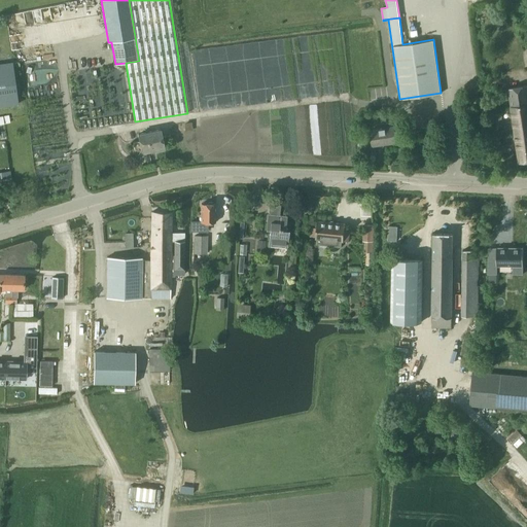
[(12,62),(0,64),(0,106),(18,104),(12,62)]
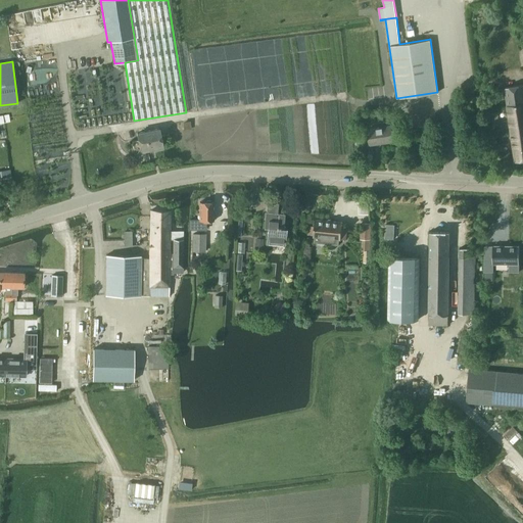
[(522,84),(505,87),(507,106),(522,103),(522,84)]
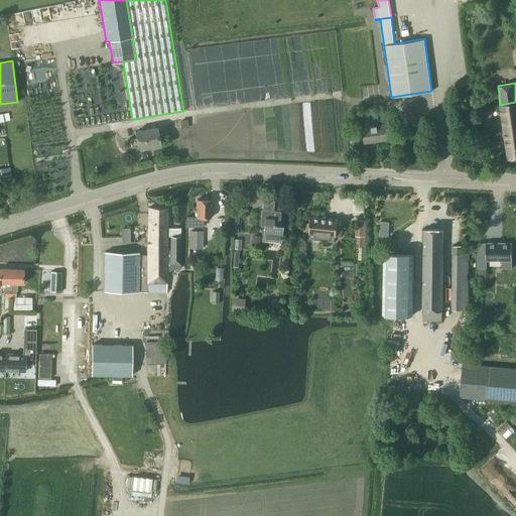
[(515,102),(500,105),(508,159),(515,157),(515,102)]
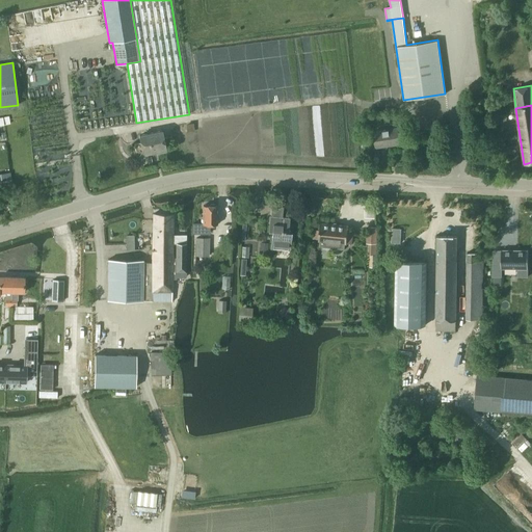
[(186,124),(186,132),(194,132),(193,124),(186,124)]
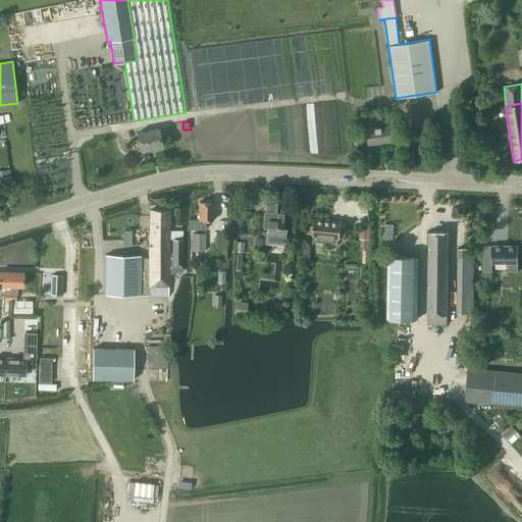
[(369,144),(375,144),(392,141),(389,125),(367,128),(369,144)]
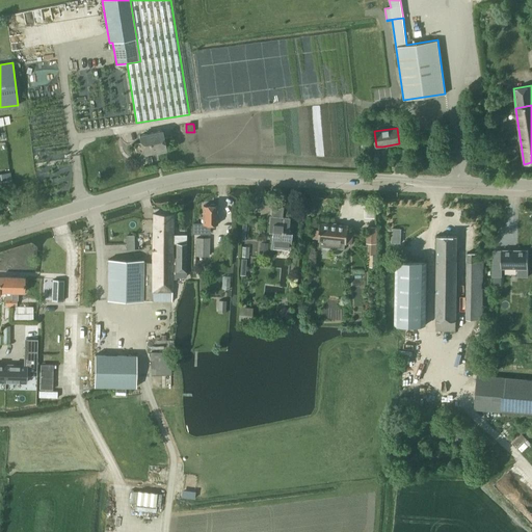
[(139,136),(142,153),(156,150),(157,153),(165,151),(161,131),(139,136)]
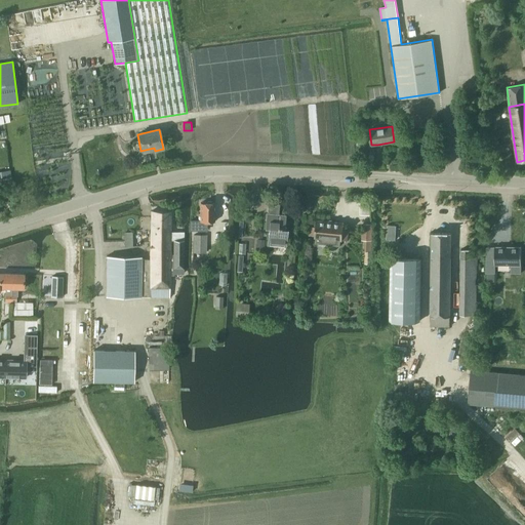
[(190,220),(190,230),(206,230),(206,220),(214,220),(214,202),(212,202),(211,201),(208,201),(206,202),(200,202),(200,220),(190,220)]
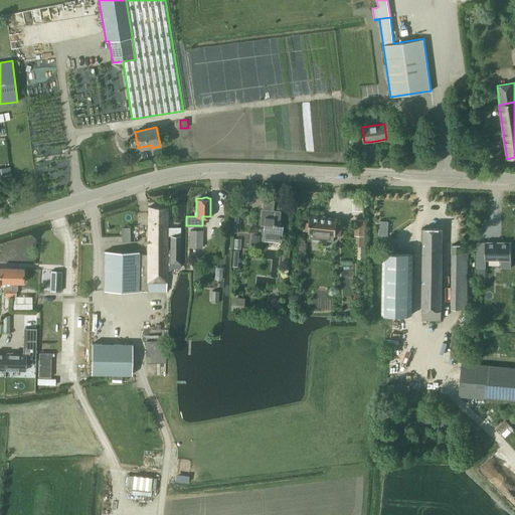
[(262,209),(260,223),(264,224),(262,240),(281,242),(283,225),(279,224),(281,211),(273,210),(274,200),(263,198),(262,209)]
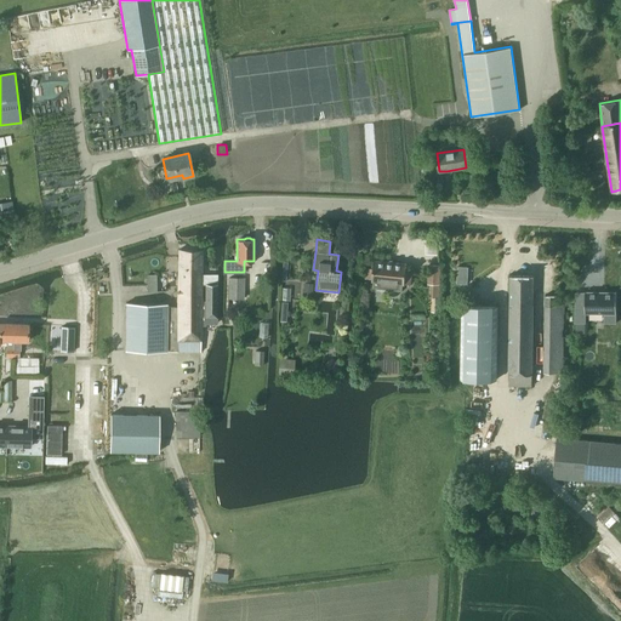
[(217,317),(217,274),(201,274),(201,249),(178,249),(178,306),(167,306),(167,303),(125,302),(125,349),(200,351),(201,335),(201,284),(205,284),(205,317),(217,317)]
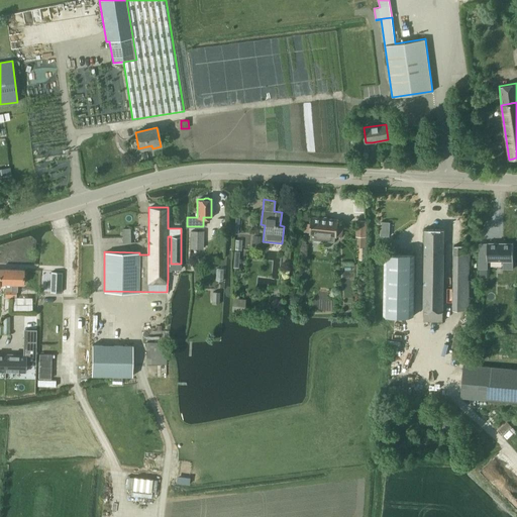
[(306,222),(305,231),(310,231),(310,233),(311,234),(311,238),(334,241),(334,236),(336,236),(341,236),(342,226),(337,226),(338,219),(311,216),(311,223),(306,222)]
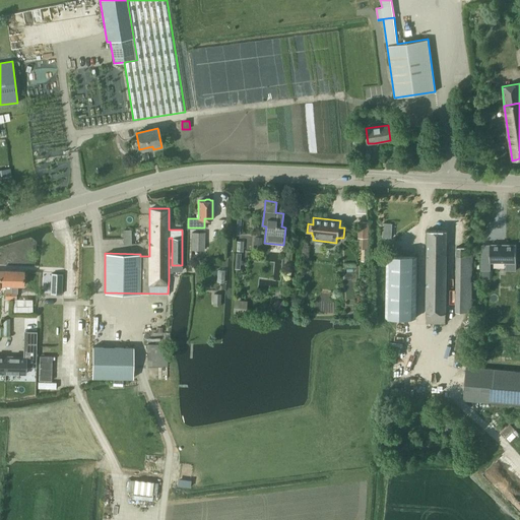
[(368,221),(359,221),(359,222),(359,238),(361,238),(361,239),(361,248),(368,248),(368,221)]
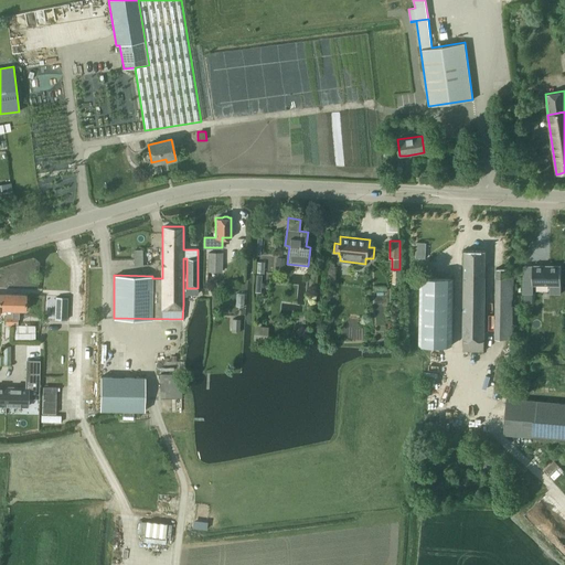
[(425,243),(416,243),(415,257),(424,258),(425,243)]
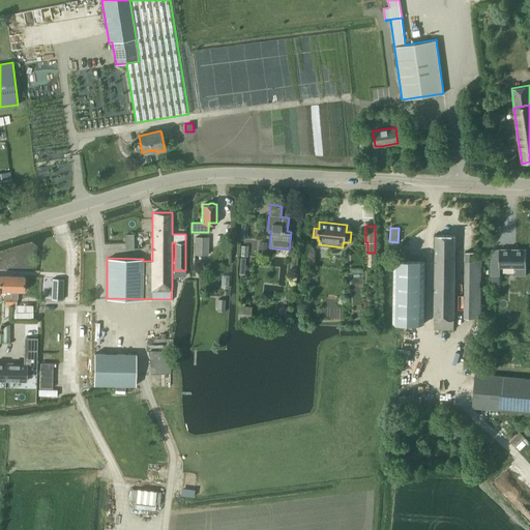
[(434,328),(453,328),(455,234),(435,234),(434,328)]
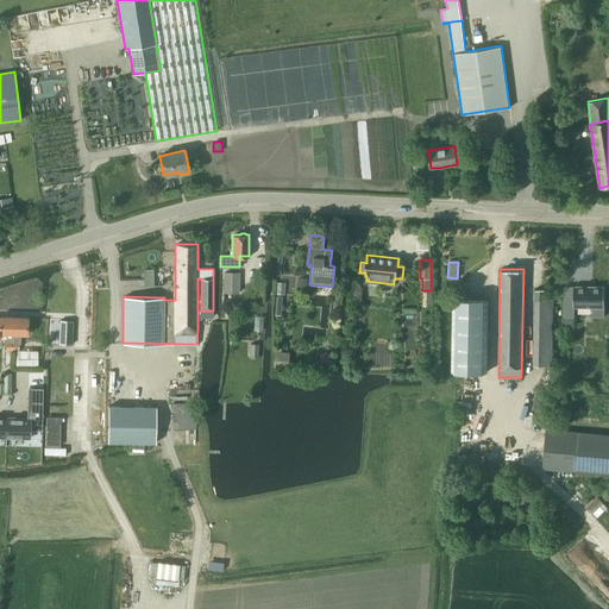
[(224,272),(224,294),(239,294),(239,272),(224,272)]
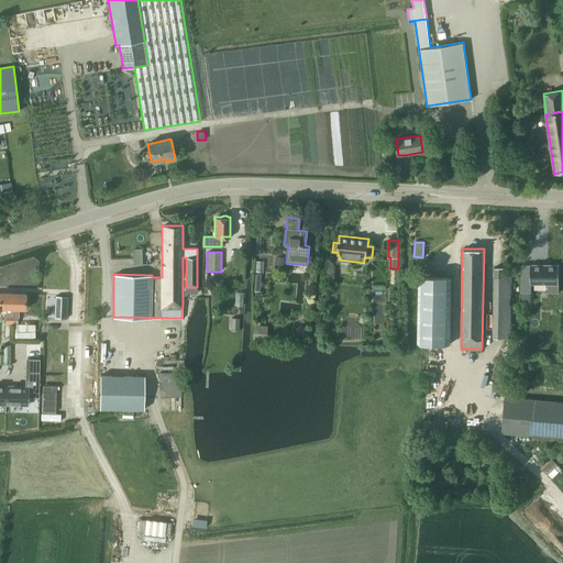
[(275,256),(274,267),(283,267),(284,256),(275,256)]
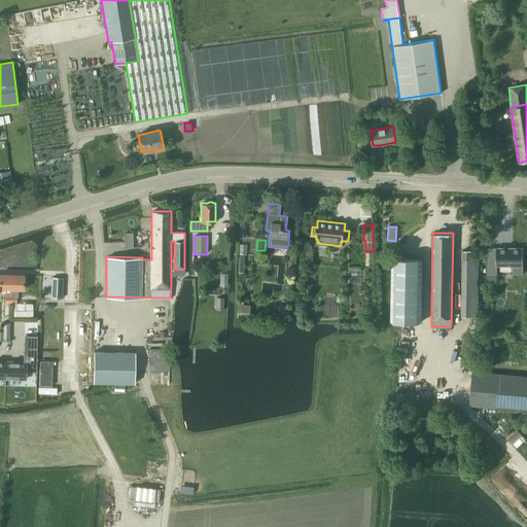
[(496,257),(488,257),(488,274),(489,274),(489,282),(497,282),(497,274),(497,266),(513,266),(523,266),(523,248),(496,247),(496,257)]
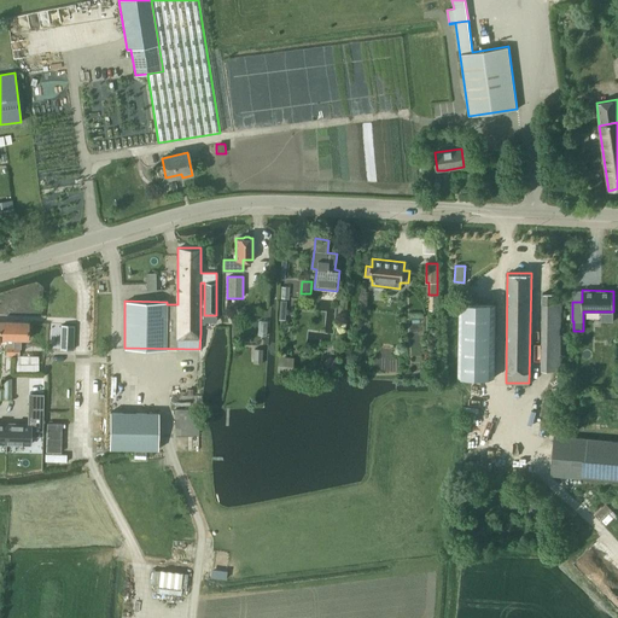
[(541,371),(559,372),(560,303),(554,303),(554,293),(542,293),(541,371)]
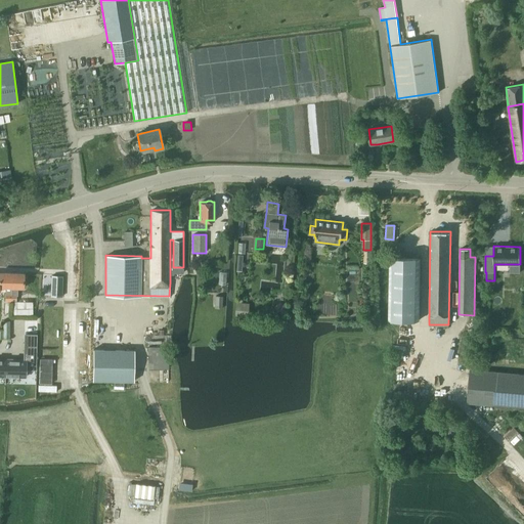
[(389,319),(420,319),(421,257),(390,257),(389,319)]
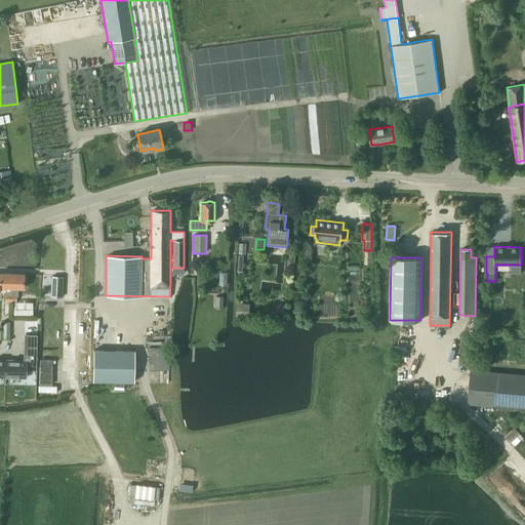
[(507,266),(507,284),(518,283),(518,286),(519,286),(520,301),(524,301),(524,280),(522,280),(521,267),(519,267),(519,266),(507,266)]
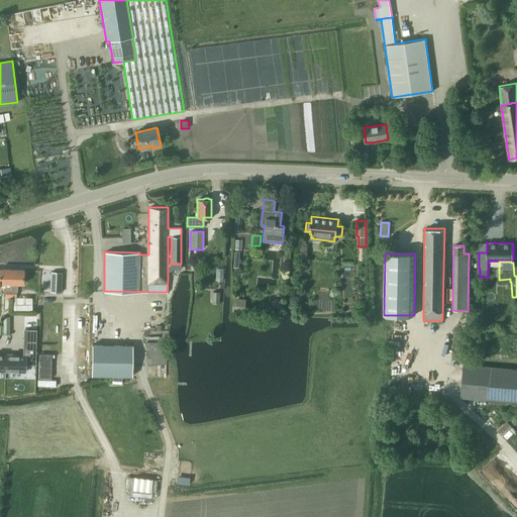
[(5,297),(11,297),(11,269),(0,269),(0,283),(5,284),(5,297)]
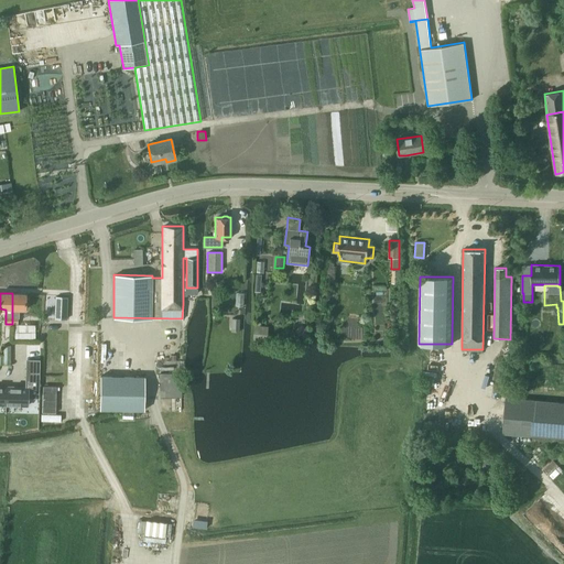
[(25,293),(12,293),(12,324),(13,324),(18,324),(18,317),(19,317),(19,310),(25,310),(25,293)]
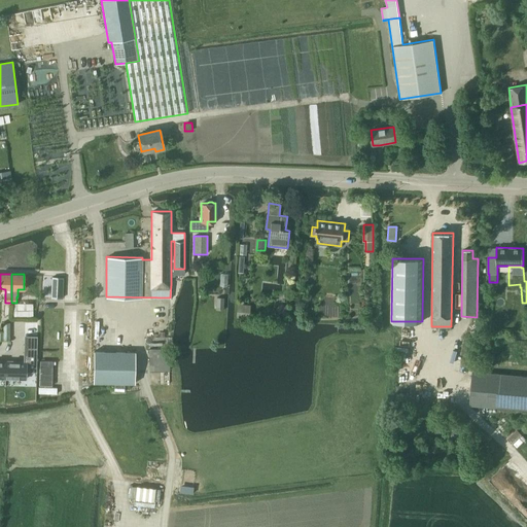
[(62,278),(51,278),(51,297),(62,297),(62,278)]
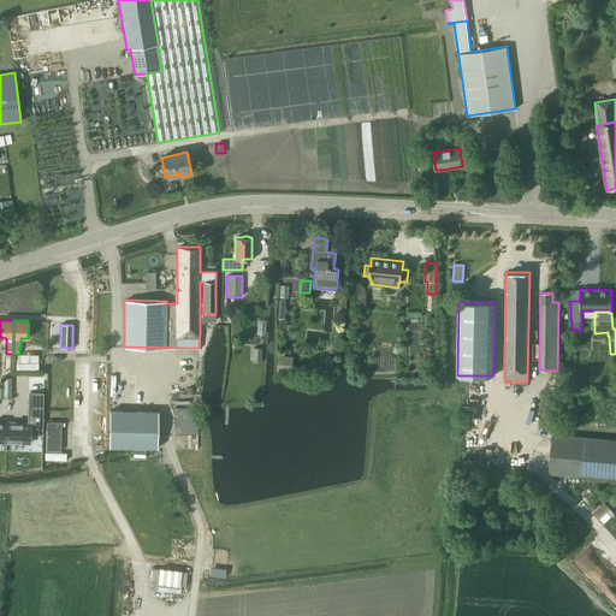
[(254,347),(253,362),(262,362),(262,347),(254,347)]
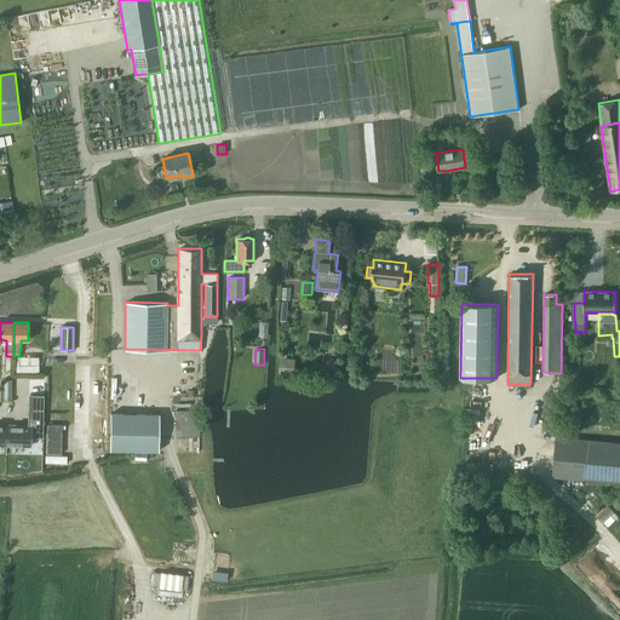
[(280,357),(279,374),(293,375),(296,359),(280,357)]
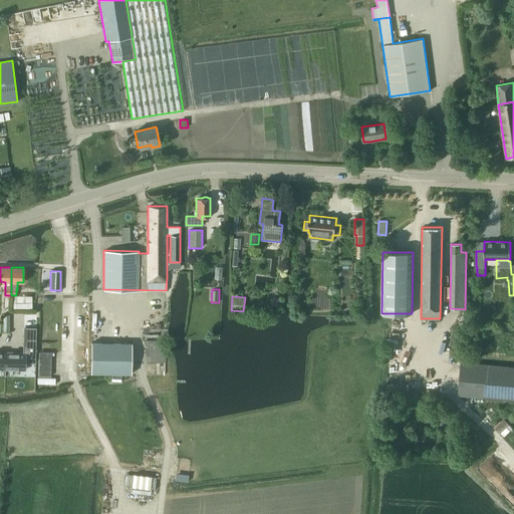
[(9,314),(3,314),(3,323),(0,323),(0,332),(9,332),(9,314)]
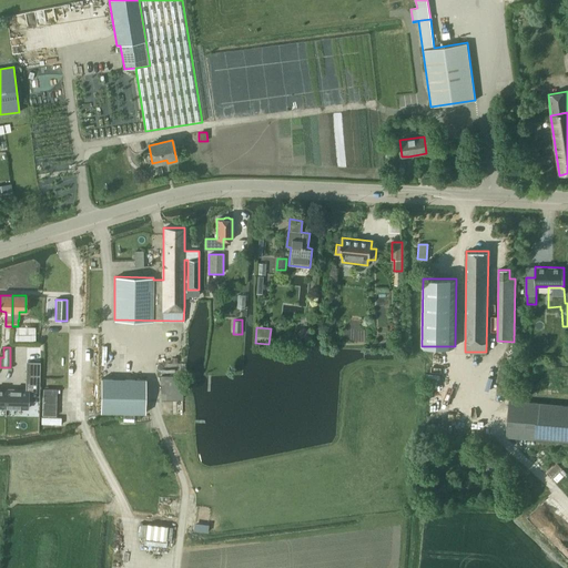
[(27,363),(26,372),(39,372),(40,363),(27,363)]
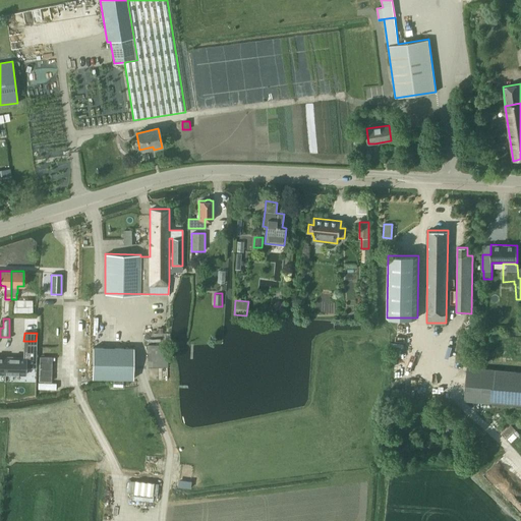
[(23,341),(23,349),(36,349),(36,341),(23,341)]
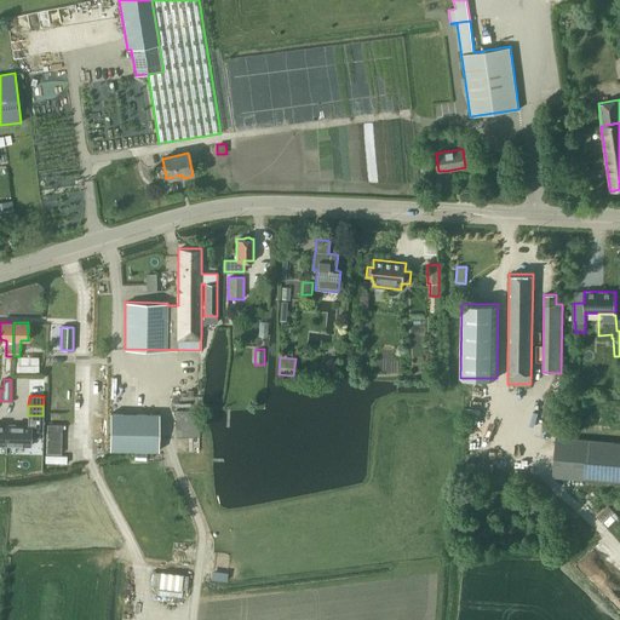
[(159,414),(110,413),(109,449),(159,451),(159,414)]
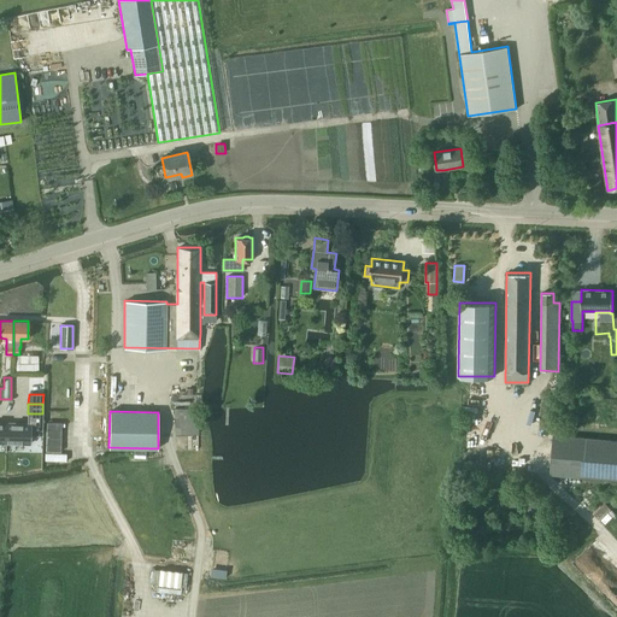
[(6,423),(6,442),(30,444),(30,435),(42,435),(42,413),(28,413),(28,423),(6,423)]
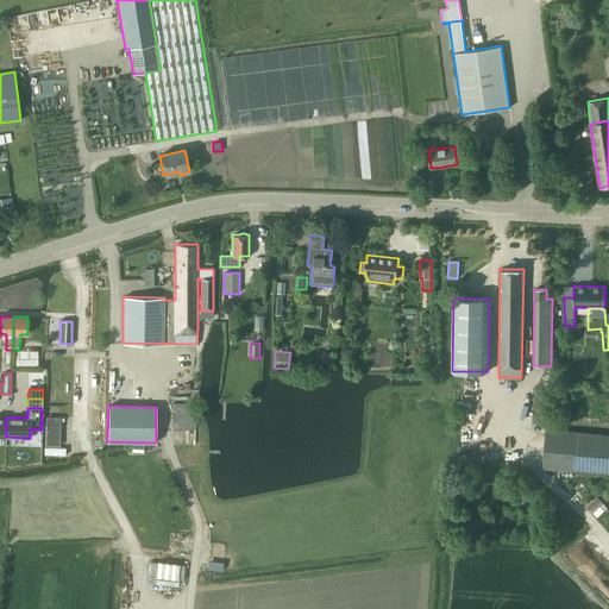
[(46,416),(45,445),(60,445),(61,418),(46,416)]
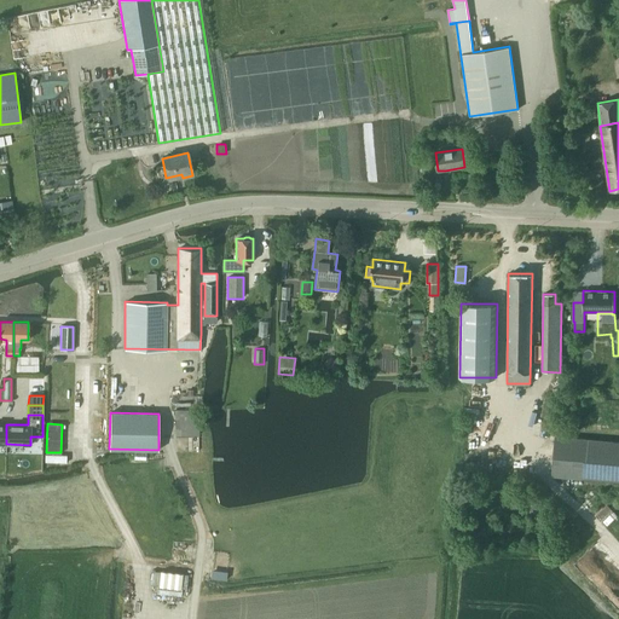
[(553,475),(618,480),(618,440),(556,437),(553,475)]
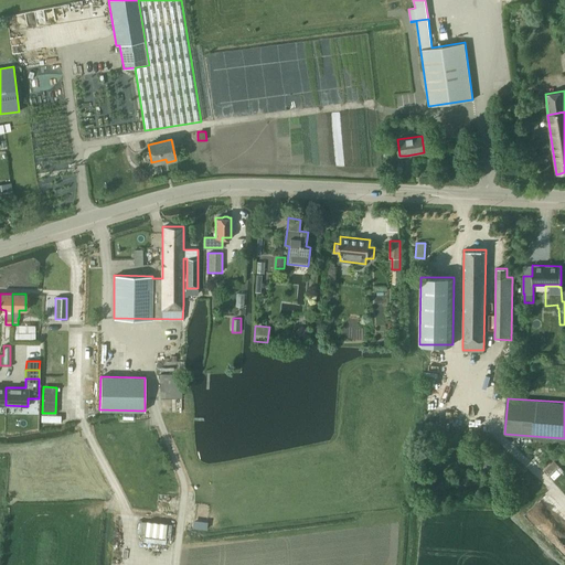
[(142,541),(166,544),(166,537),(170,537),(171,524),(141,521),(140,534),(144,534),(142,541)]
